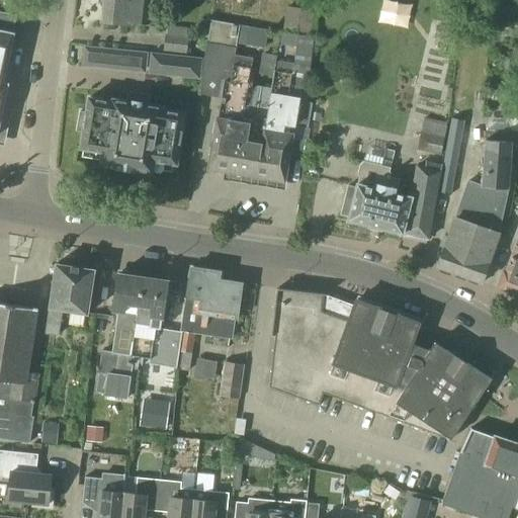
[(140,25),(142,0),(105,0),(103,23),(131,26),(131,24),(140,25)]
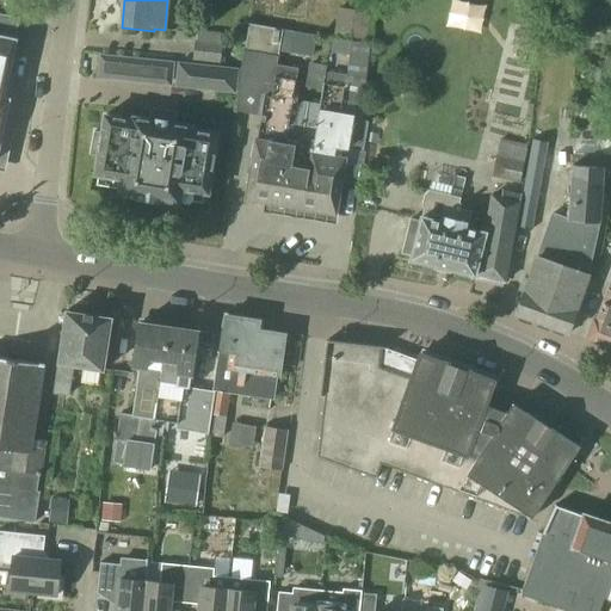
[(337,8),(333,39),(340,41),(364,44),(369,13),(337,8)]
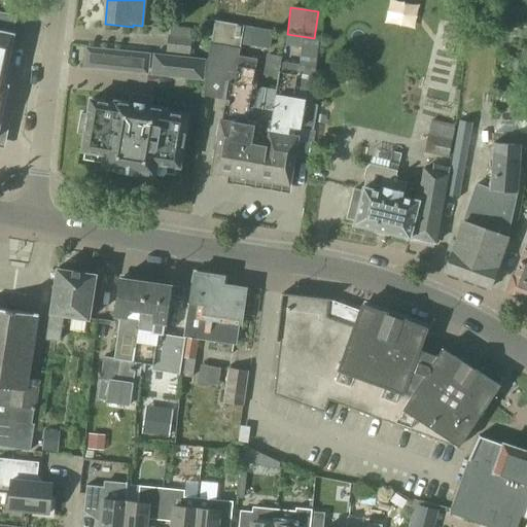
[(0,128),(9,85),(4,84),(14,34),(12,34),(16,16),(0,13),(0,128)]
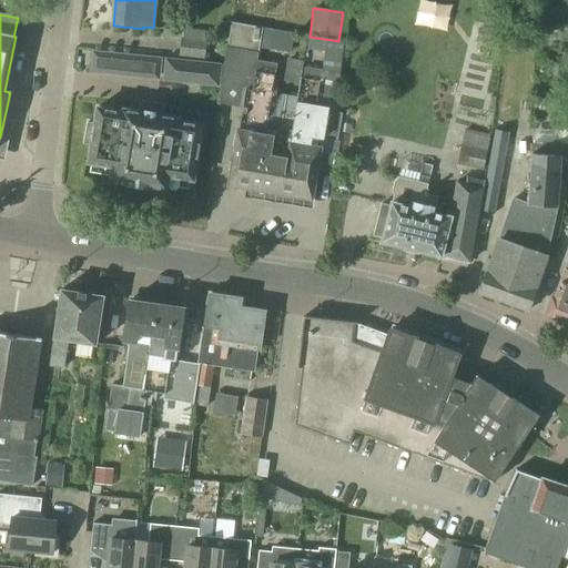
[(227,42),(224,57),(229,57),(250,60),(256,61),(259,47),(262,29),(230,23),(227,42)]
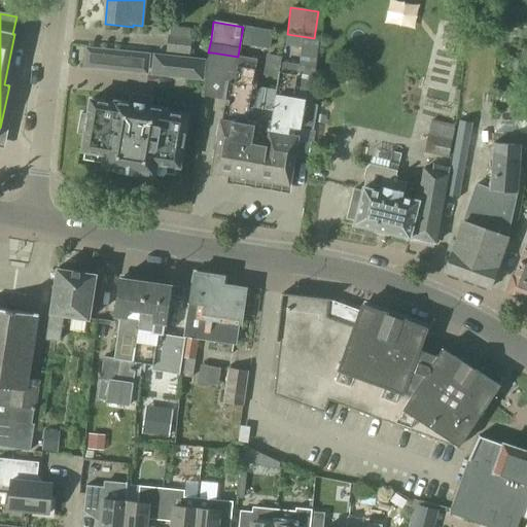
[(189,42),(190,30),(170,28),(169,36),(168,36),(166,53),(188,55),(188,54),(192,54),(194,43),(189,42)]
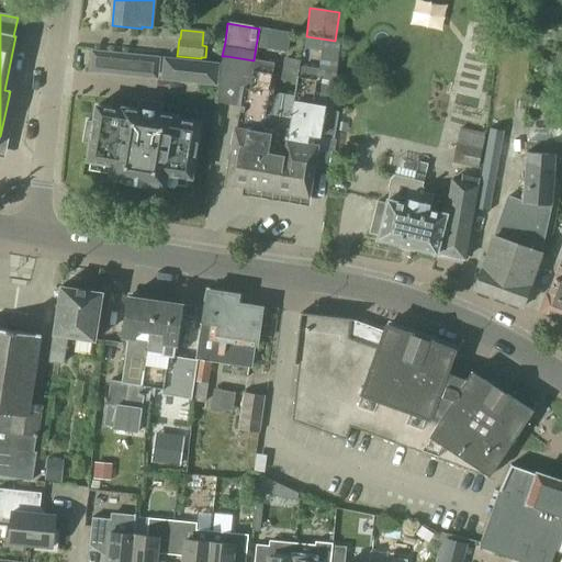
[(290,34),(274,31),(271,51),(287,54),(290,34)]
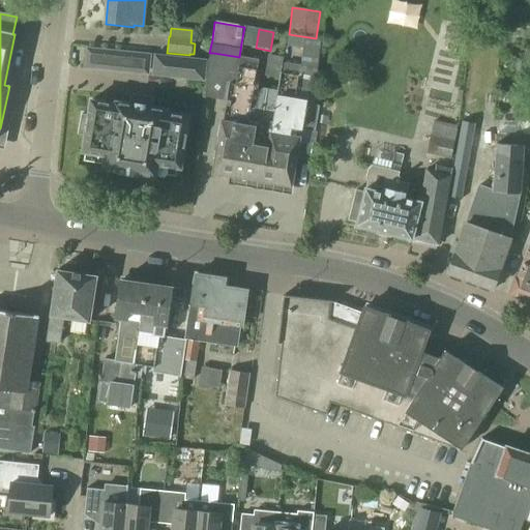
[(287,34),(286,47),(294,48),(295,35),(289,34),(287,34)]
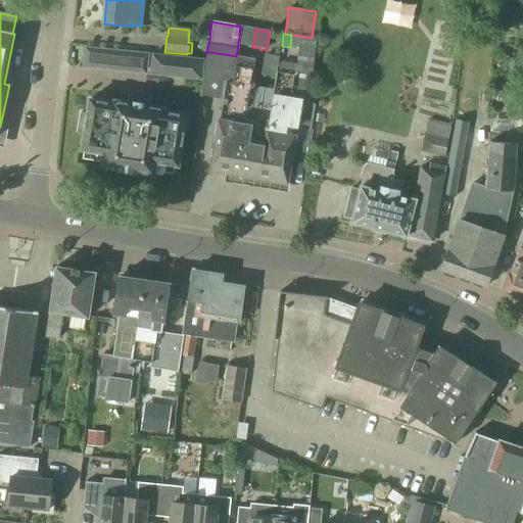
[(201,81),(203,59),(150,53),(148,75),(201,81)]
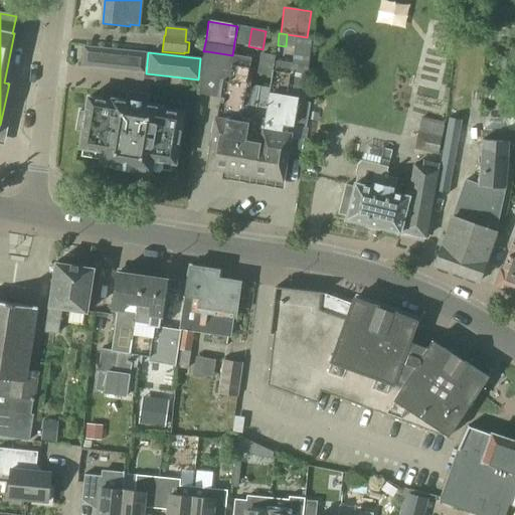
[(254,178),(270,90),(245,86),(250,58),(232,55),(226,54),(207,170),(231,174),(254,178)]
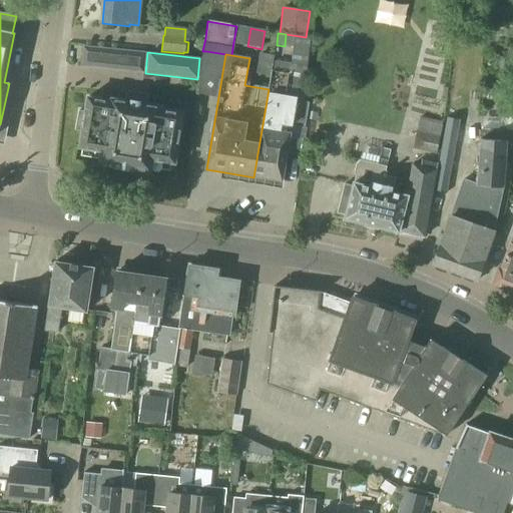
[(273,56),(259,54),(258,61),(272,64),(273,56)]
